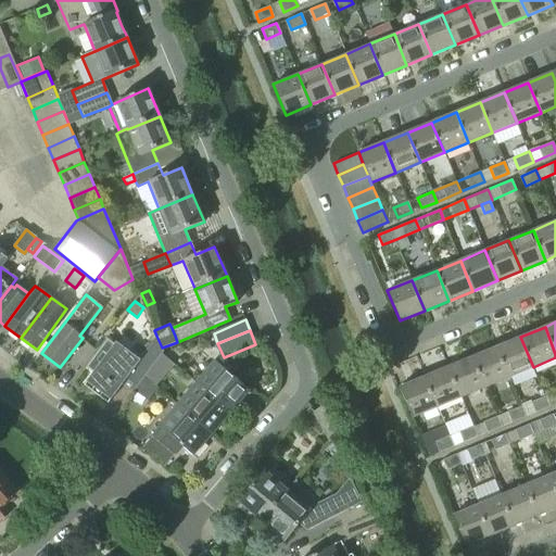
[(92,373),(84,384),(108,403),(126,378),(138,387),(143,378),(146,376),(149,371),(164,352),(162,348),(156,336),(138,358),(115,342),(114,344),(106,339),(86,367),(92,373)]
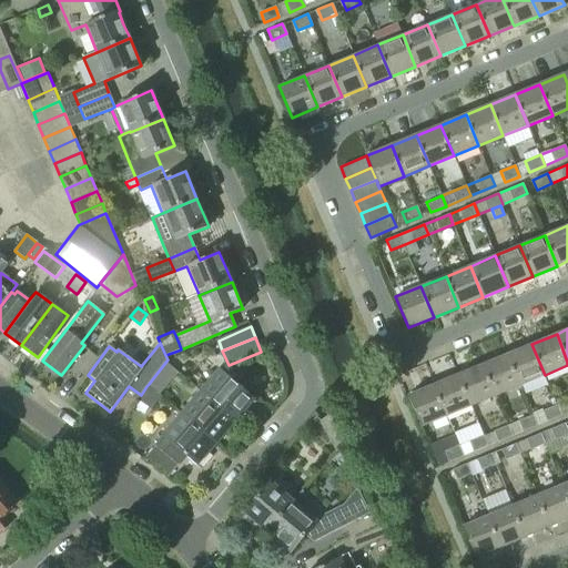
[(520,385),(545,375),(531,344),(507,354),(520,385)]
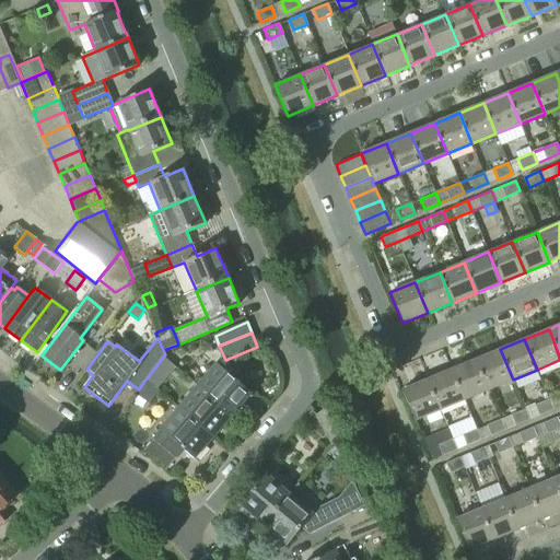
[(489,391),(513,380),(500,349),(476,359),(489,391)]
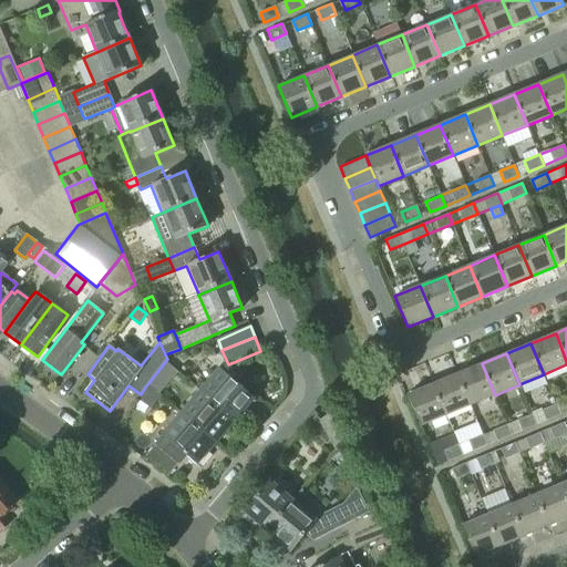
[(470,405),(495,395),(482,363),(457,374),(470,405)]
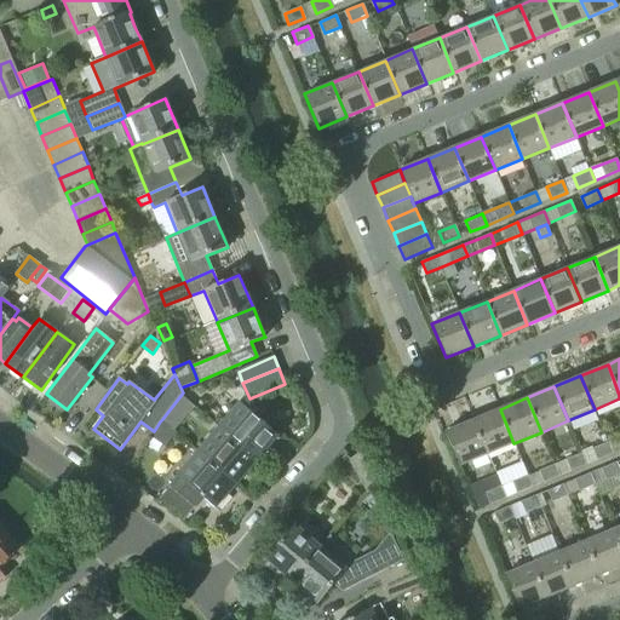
[(240,402),(218,426),(219,428),(257,460),(279,435),(240,402)]
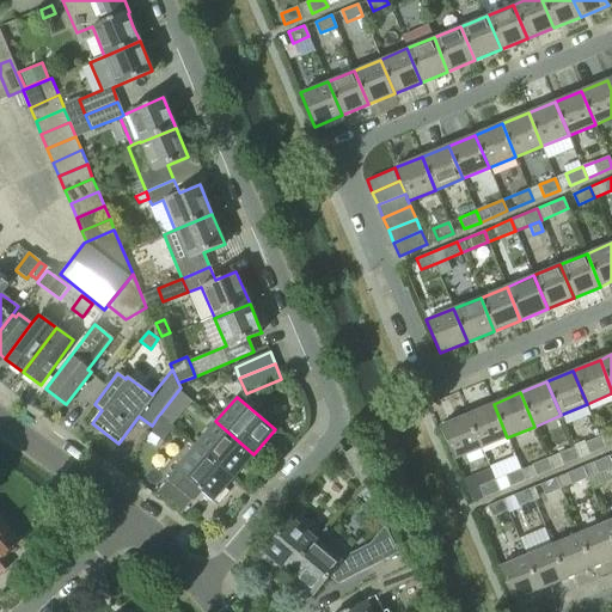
[(481,448),(507,438),(494,404),(466,415),(481,448)]
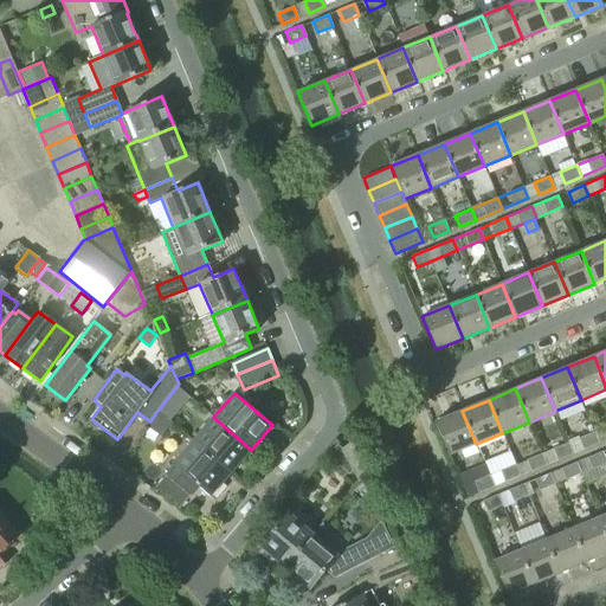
[(462,411),(436,421),(449,456),(476,444),(462,411)]
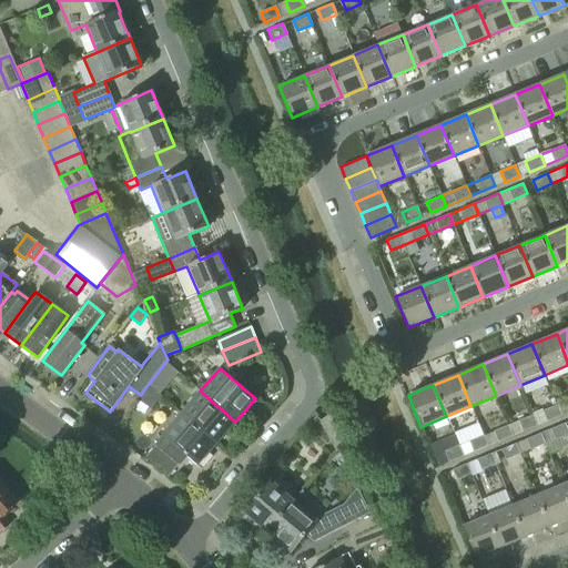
[(141,395),(137,399),(150,411),(161,396),(146,386),(141,395)]
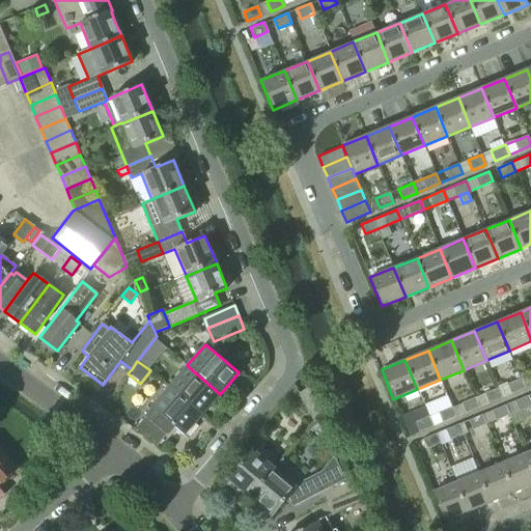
[(169,386),(202,414),(220,394),(188,366),(186,365),(168,385),(169,386)]
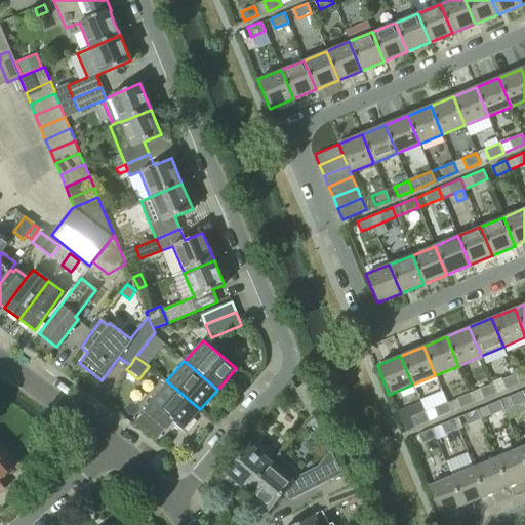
[(515,374),(501,379),(506,389),(519,384),(515,374)]
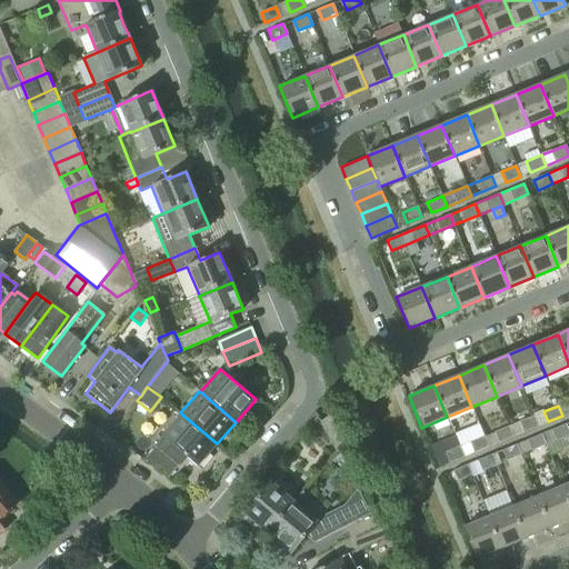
[(181,413),(155,445),(178,465),(186,456),(198,467),(217,443),(181,413)]
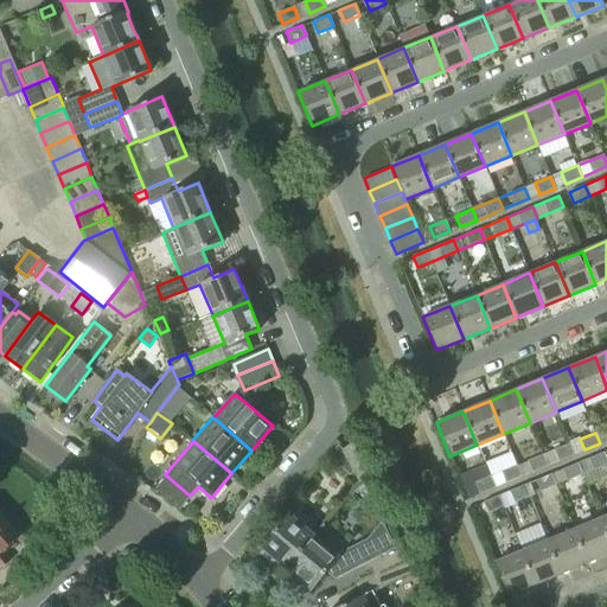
[(359,483),(369,471),(357,441),(343,452),(338,447),(328,458),(351,477),(355,473),(359,483)]
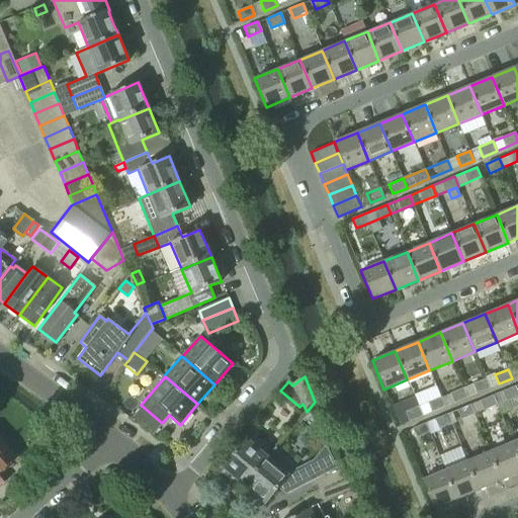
[(486,378),(472,384),(476,394),(490,387),(486,378)]
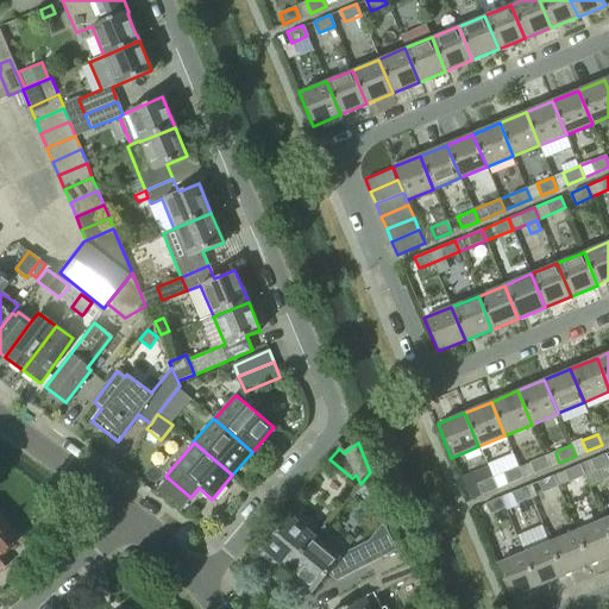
[(608,462),(606,454),(590,460),(594,471),(608,464),(608,462)]
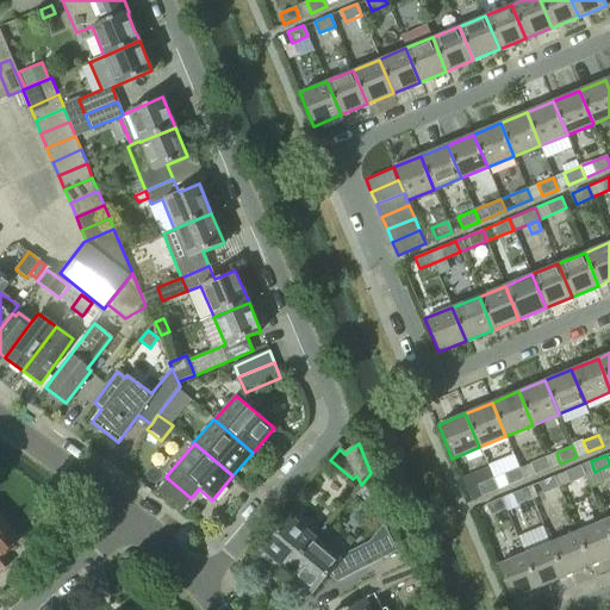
[(546,456),(529,464),(534,474),(549,467),(546,456)]
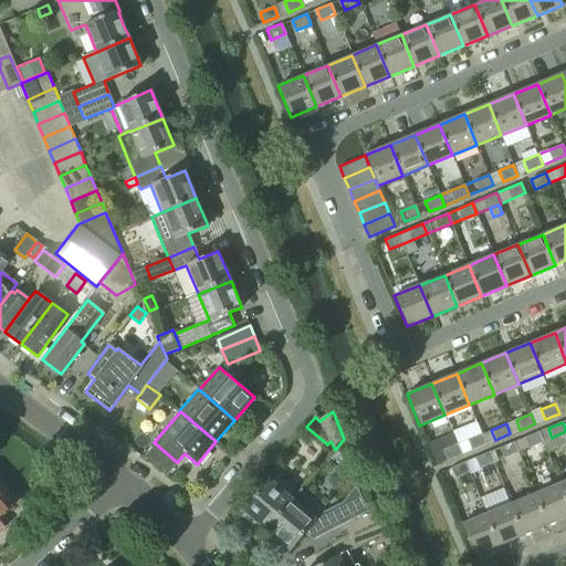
[(538,432),(524,438),(527,448),(543,442),(538,432)]
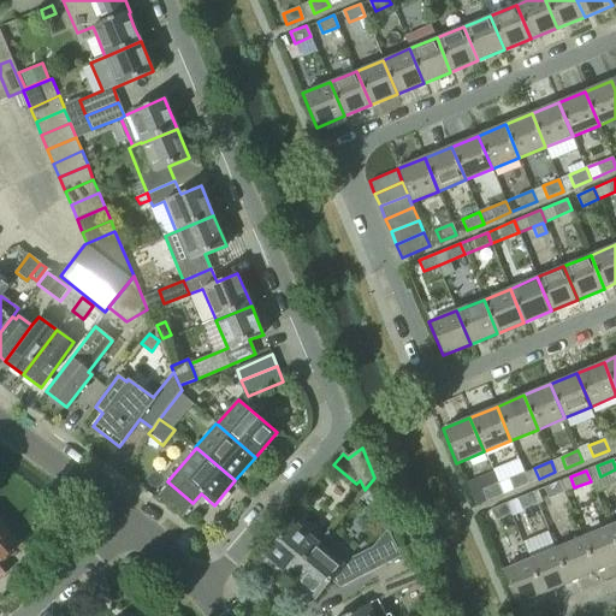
[(523,472),(509,479),(513,490),(528,484),(523,472)]
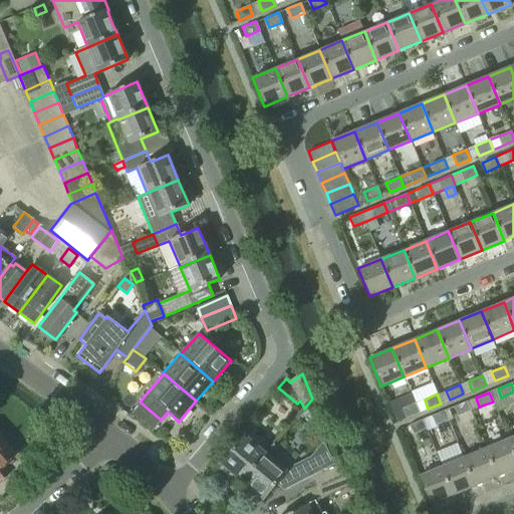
[(467,402),(453,407),(457,416),(470,411),(467,402)]
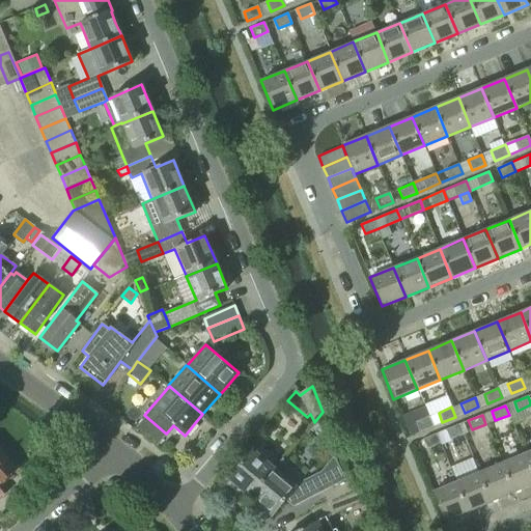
[(428,417),(415,422),(419,432),(432,426),(428,417)]
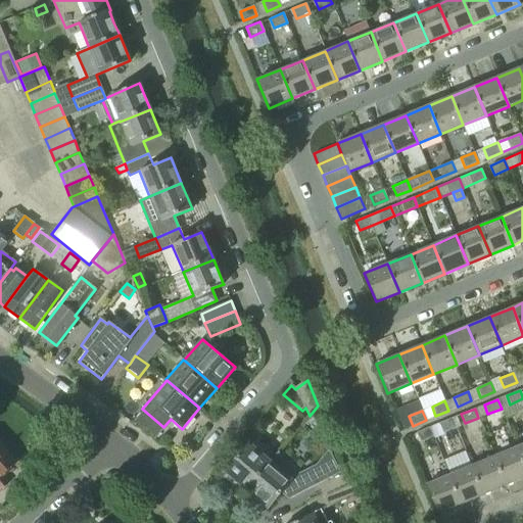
[(452,418),(438,423),(442,433),(456,427),(452,418)]
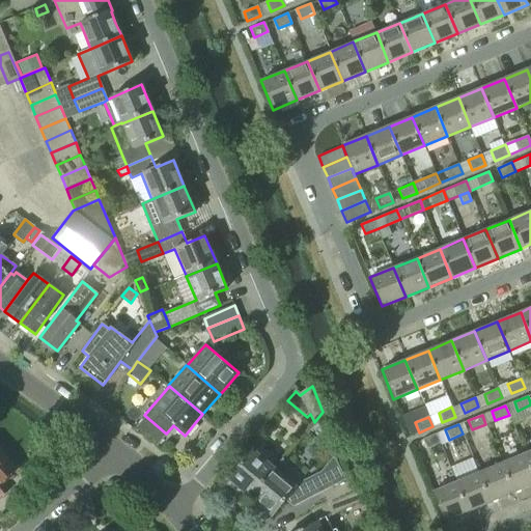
[(436,434),(422,440),(426,449),(440,444),(436,434)]
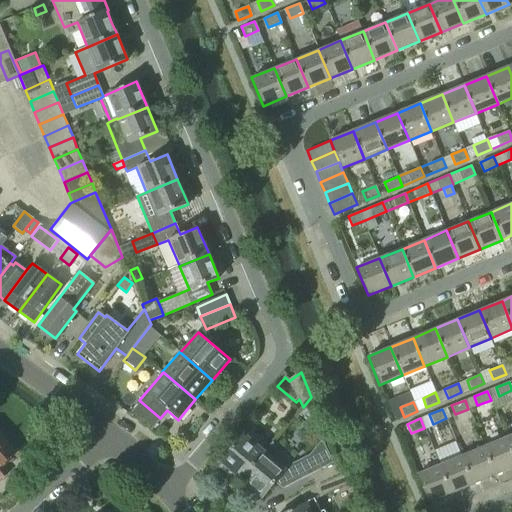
[(0,467),(16,452),(0,435),(0,434),(1,432),(0,430),(0,478),(6,473),(0,467)]
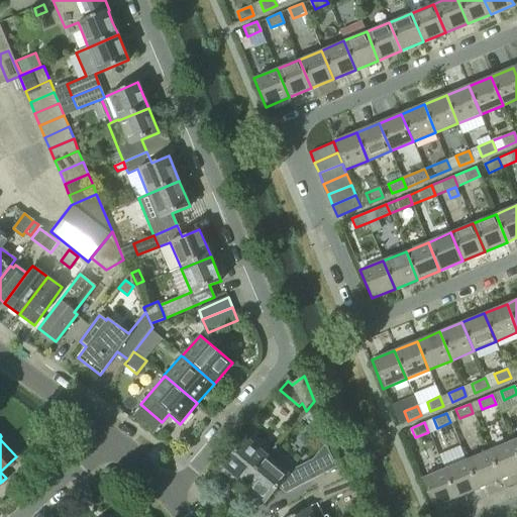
[(244,438),(221,467),(242,485),(266,456),(244,438)]
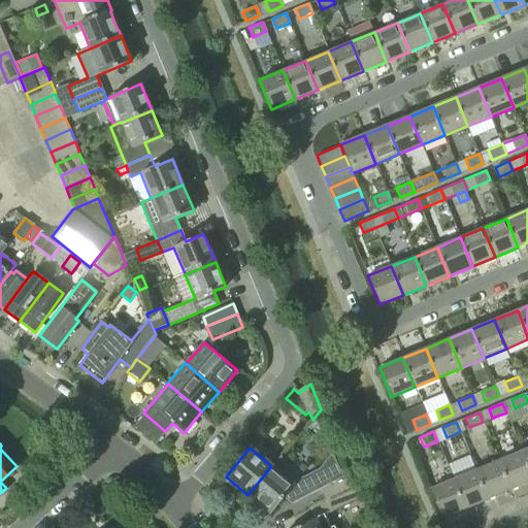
[(512,489),(527,482),(527,465),(522,451),(499,461),(512,489)]
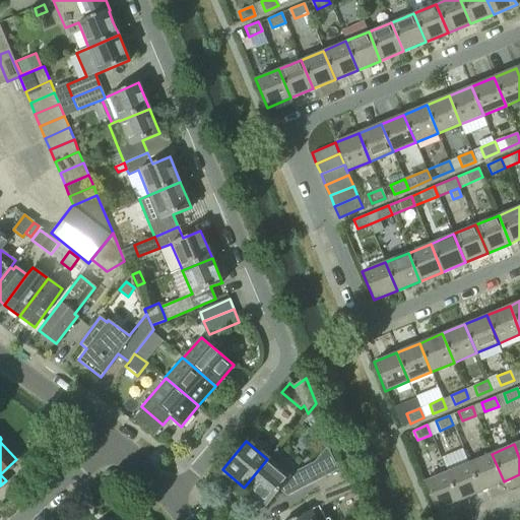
[(244,488),(266,506),(279,490),(286,496),(316,479),(337,469),(329,451),(325,448),(314,462),(289,474),(276,449),(267,459),(244,488)]
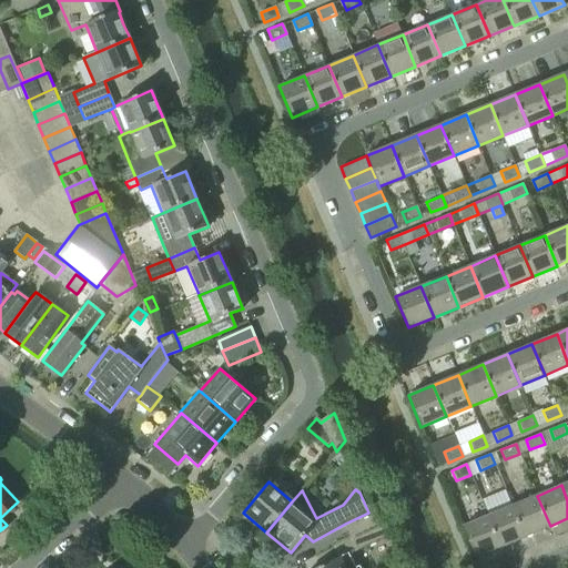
[(525,537),(550,526),(537,496),(513,506),(525,537)]
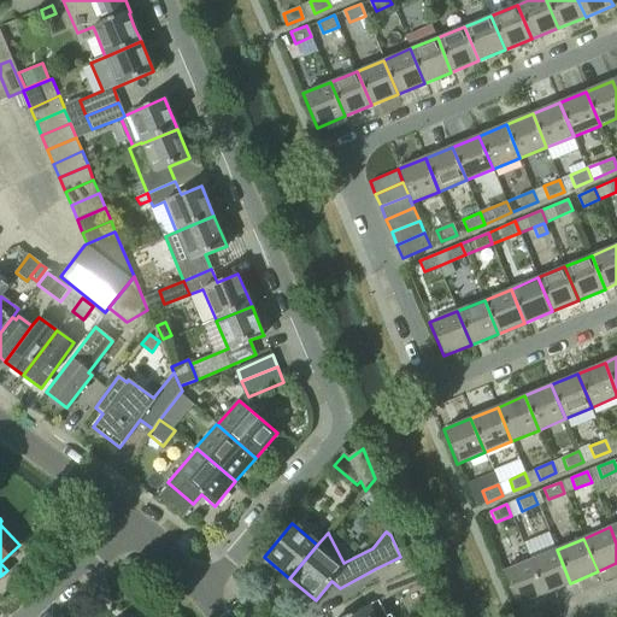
[(544,594),(570,583),(557,550),(530,560),(544,594)]
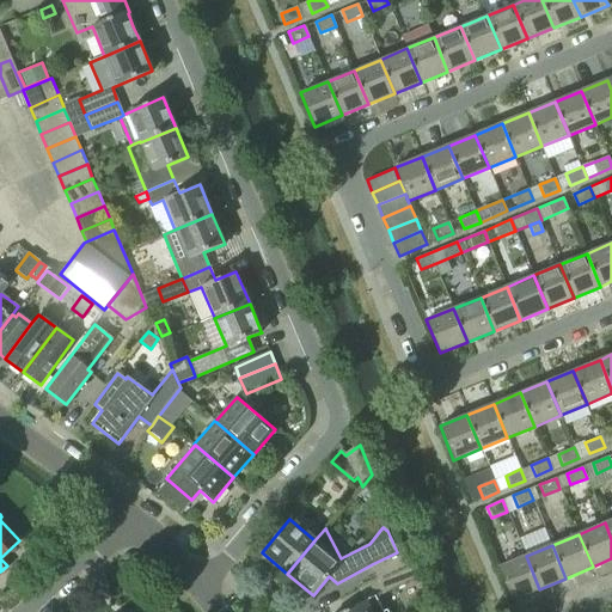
[(397,552),(372,564),(379,577),(409,562),(403,549),(397,552)]
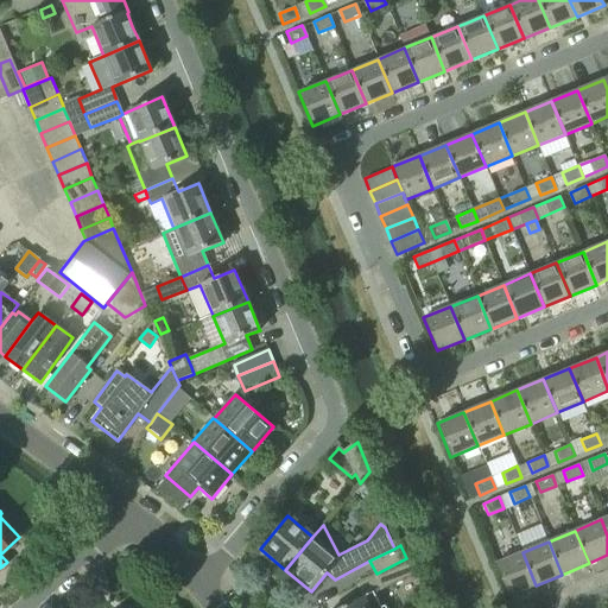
[(523,552),(495,564),(508,596),(536,586),(523,552)]
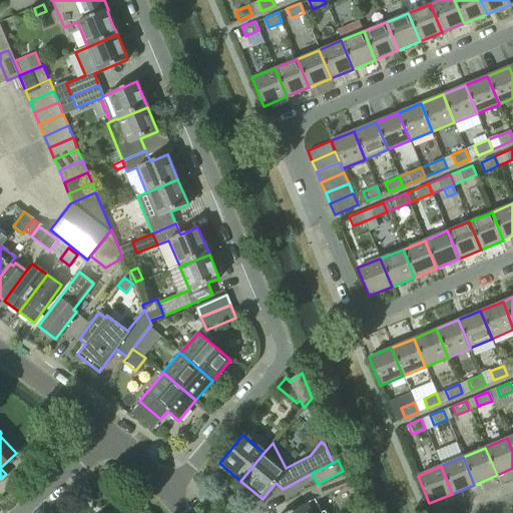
[(343,471),(318,484),(324,496),(348,484),(343,471)]
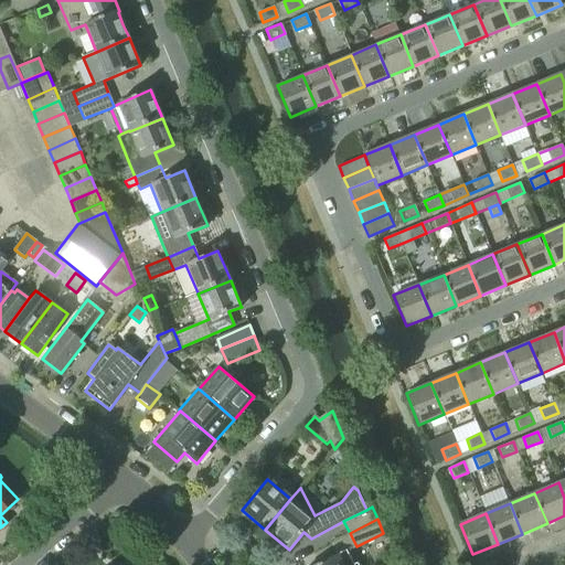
[(345,551),(317,564),(356,564),(356,563),(353,564),(345,551)]
